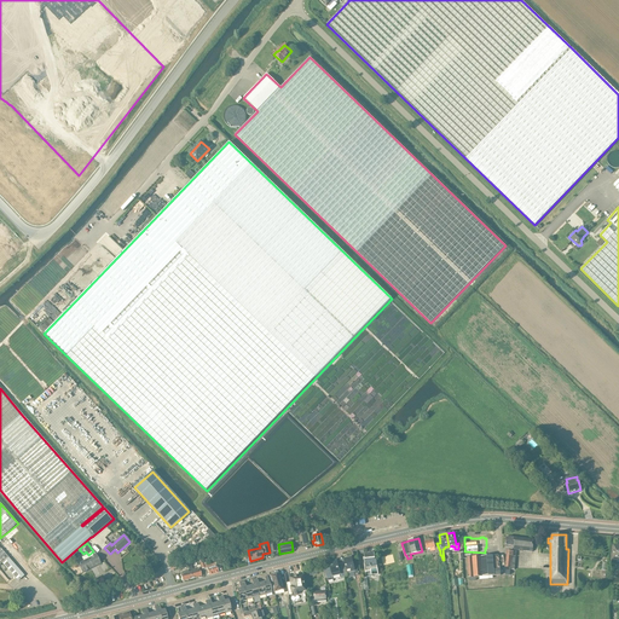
[(490,547),(490,553),(492,553),(492,562),(497,562),(497,565),(507,565),(507,543),(497,543),(497,547),(490,547)]
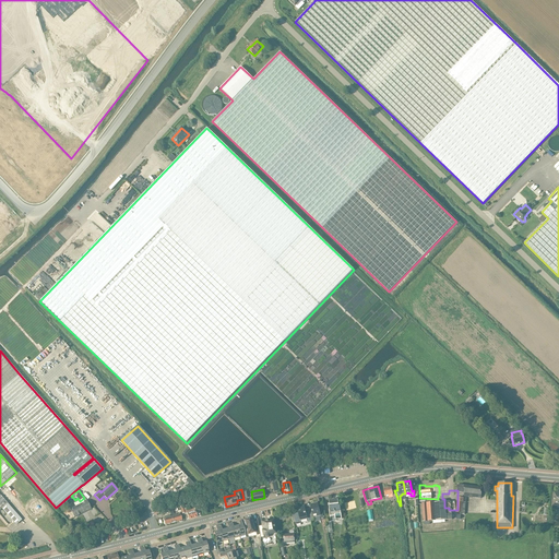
[(21,520),(0,495),(0,509),(2,508),(15,524),(21,520)]
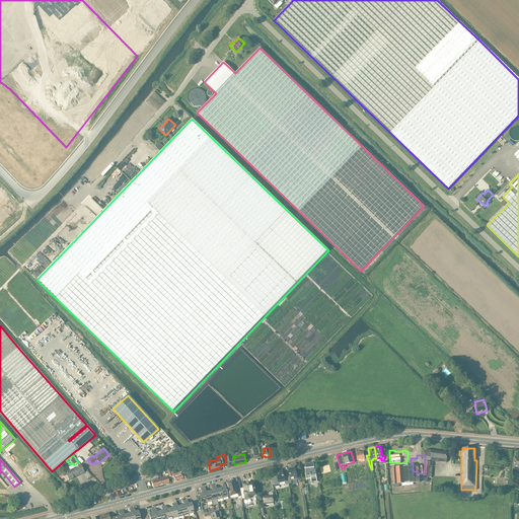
[(24,465),(21,468),(27,475),(29,473),(32,476),(35,473),(38,471),(41,468),(42,468),(35,461),(35,462),(27,469),(24,465)]
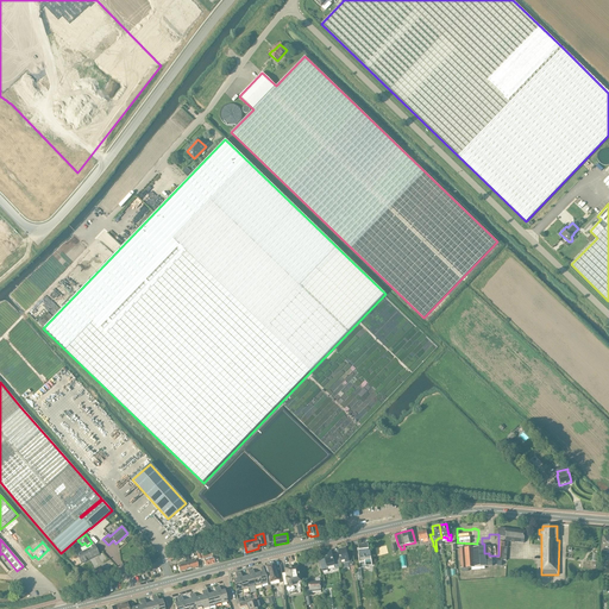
[(372,565),(370,551),(369,551),(368,544),(363,544),(363,545),(362,545),(358,545),(359,550),(357,550),(360,569),(368,567),(366,566),(372,565)]
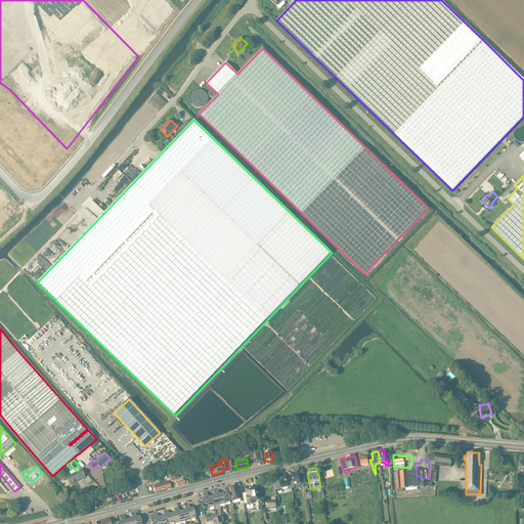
[(70,485),(85,477),(81,470),(66,478),(70,485)]
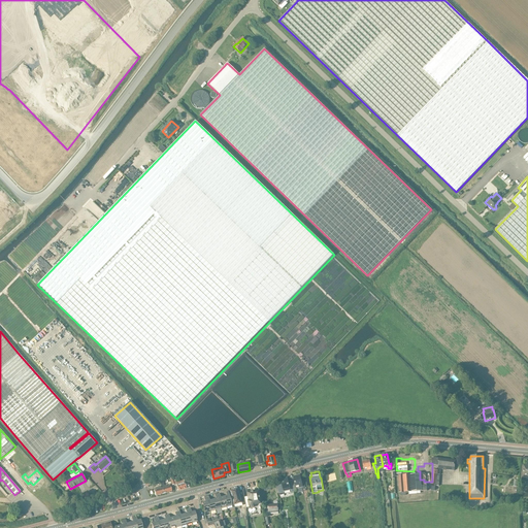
[(306,490),(304,480),(301,481),(300,475),(293,476),(294,482),(292,483),(294,492),(296,492),(296,489),(302,488),(303,490),(306,490)]
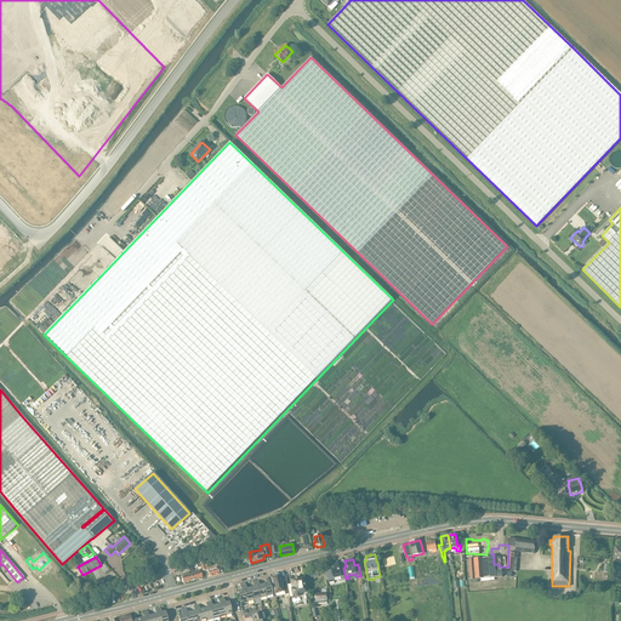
[(223,574),(221,567),(217,568),(216,565),(211,567),(208,568),(208,569),(206,570),(204,563),(200,564),(203,573),(206,571),(208,577),(209,576),(210,577),(223,574)]
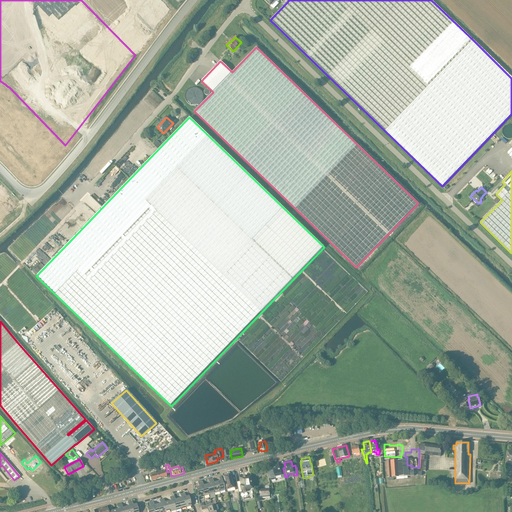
[(285,477),(283,468),(279,469),(278,464),(272,465),(273,470),(268,471),(271,481),(275,480),(275,477),(281,476),(282,478),(285,477)]
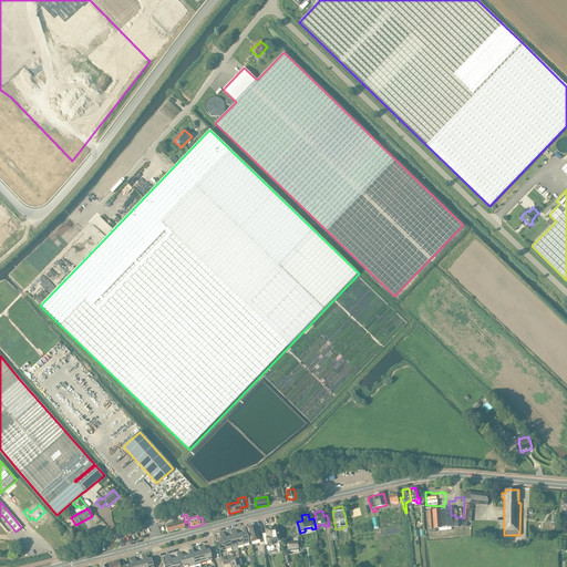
[(184,528),(183,523),(183,521),(181,522),(182,523),(176,524),(175,517),(173,518),(174,524),(176,531),(184,528)]
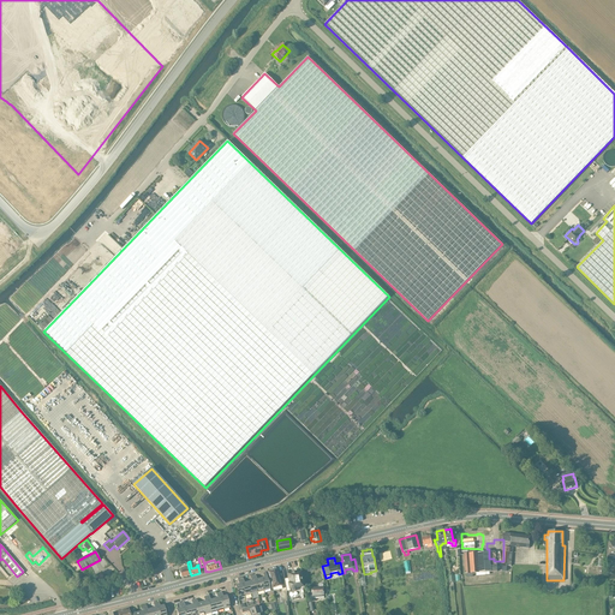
[(187,569),(186,563),(179,566),(180,568),(179,569),(180,572),(181,578),(191,575),(189,568),(187,569)]
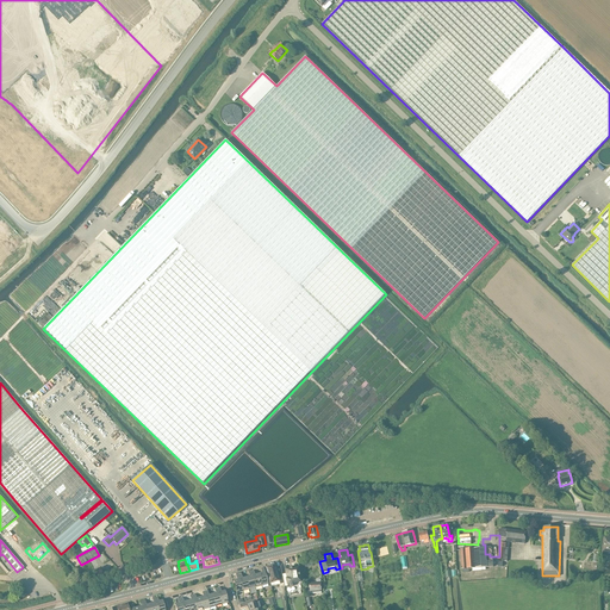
[(266,568),(266,571),(269,580),(268,580),(269,584),(271,587),(280,585),(284,584),(282,576),(281,574),(280,567),(275,568),(274,568),(274,565),(268,566),(269,567),(266,568)]
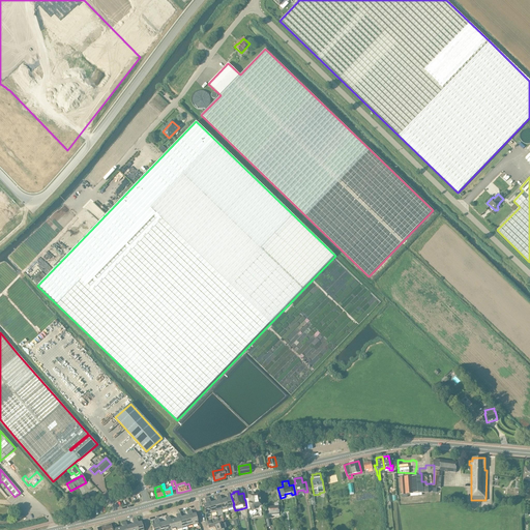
[(233,507),(229,494),(227,494),(228,498),(225,499),(228,509),(233,507)]
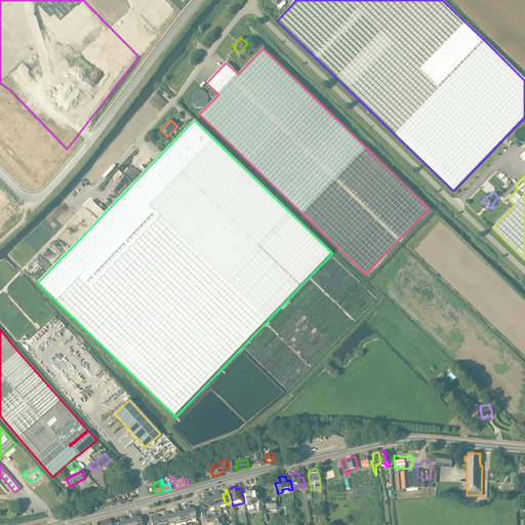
[(246,494),(242,494),(243,495),(244,502),(244,506),(247,505),(247,506),(252,505),(252,502),(258,501),(255,489),(252,490),(252,489),(245,490),(246,494)]
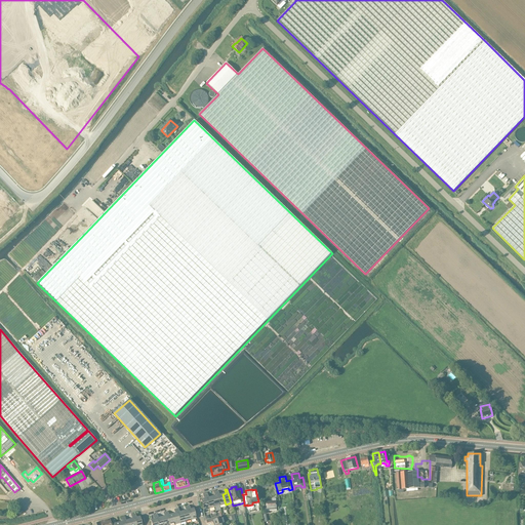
[(226,505),(223,494),(219,495),(218,491),(216,492),(219,506),(226,505)]
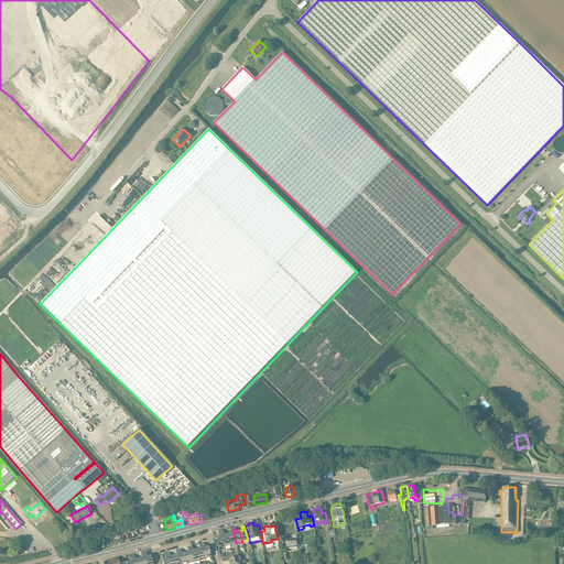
[(225,546),(220,531),(218,532),(219,537),(216,538),(218,549),(225,546)]
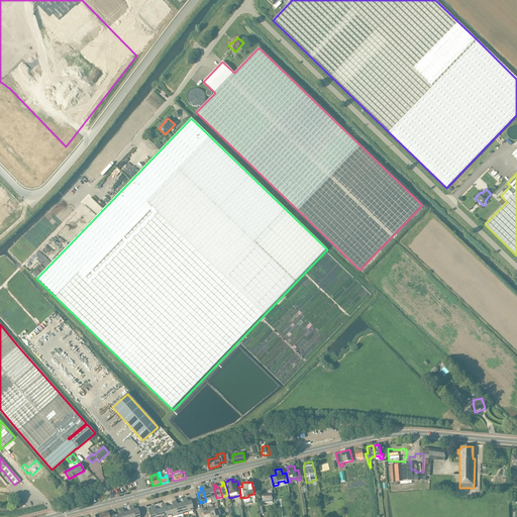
[(211,500),(208,490),(205,491),(204,487),(202,487),(206,501),(211,500)]
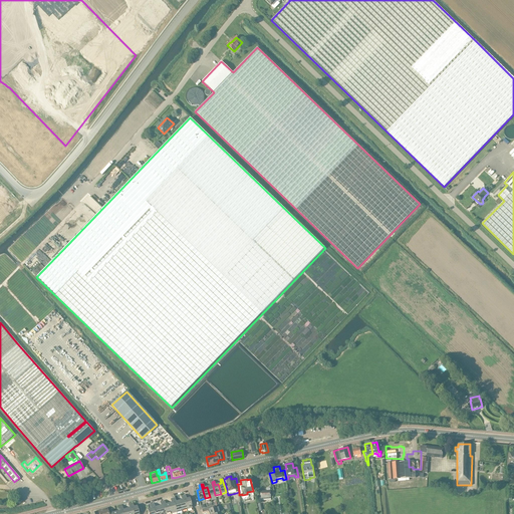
[(192,508),(190,498),(187,499),(185,495),(183,496),(187,509),(192,508)]
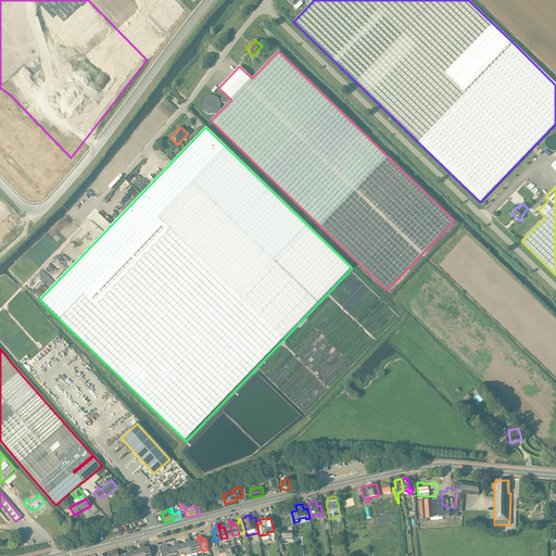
[(197,553),(193,542),(190,543),(189,539),(187,540),(191,554),(197,553)]
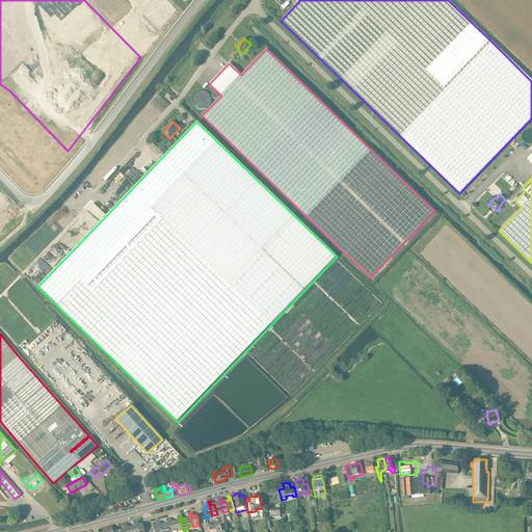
[(176,531),(177,531),(175,522),(171,523),(170,519),(167,519),(170,531),(176,531)]
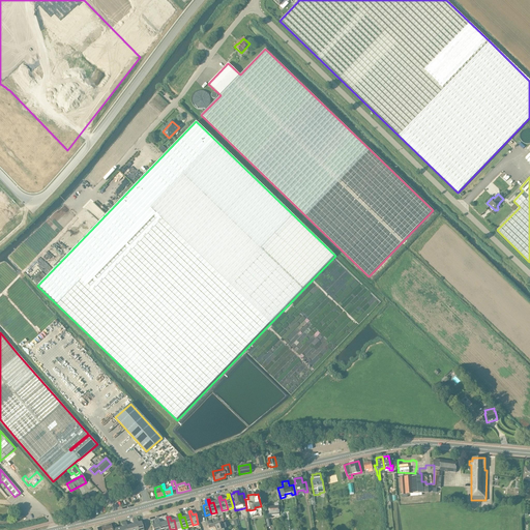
[(143,529),(141,522),(138,523),(137,519),(135,520),(137,529),(143,529)]
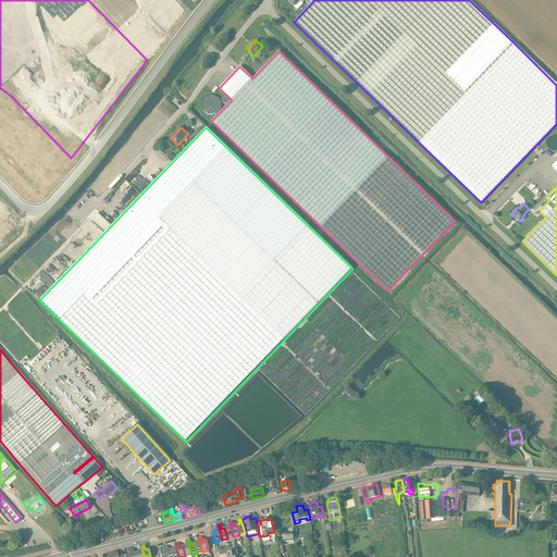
[(173,556),(171,549),(168,551),(166,546),(164,546),(166,556),(173,556)]
